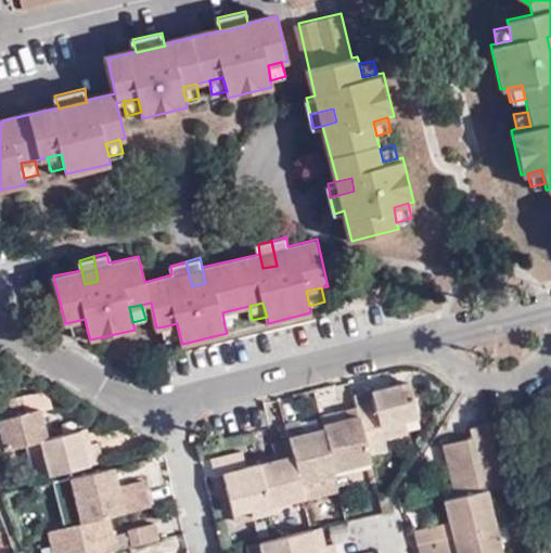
[(240,323),(235,309),(222,312),(225,326),(240,323)]
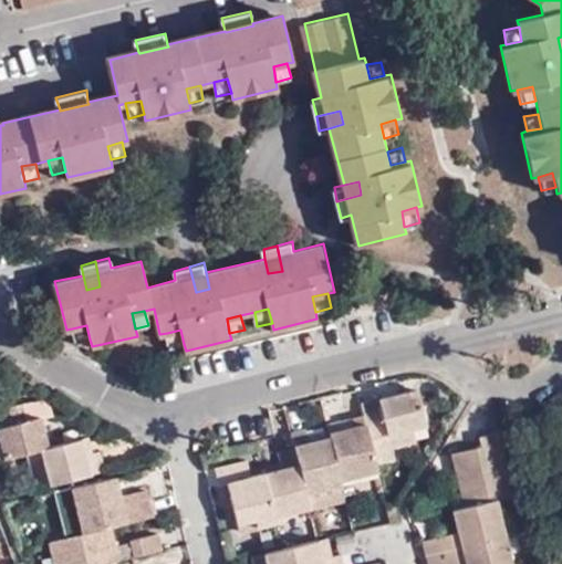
[(75,343),(90,340),(86,325),(72,329),(75,343)]
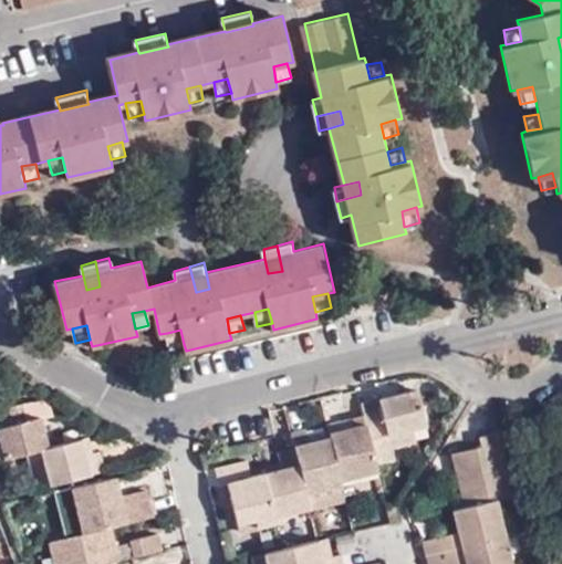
[(169,347),(184,344),(180,330),(167,333),(169,347)]
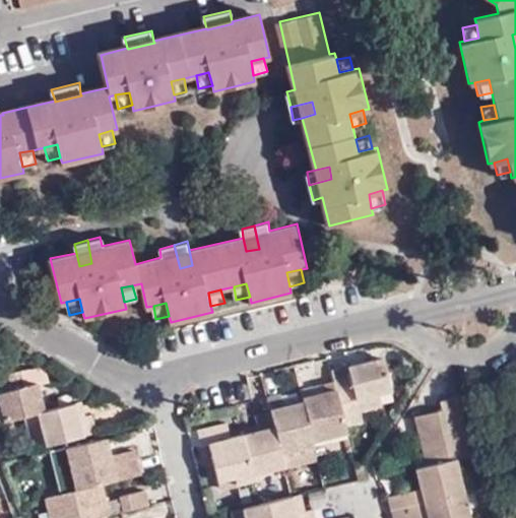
[(336,391),(345,426),(362,421),(360,411),(358,398),(379,393),(391,390),(383,360),(332,371),(335,383),(336,391)]
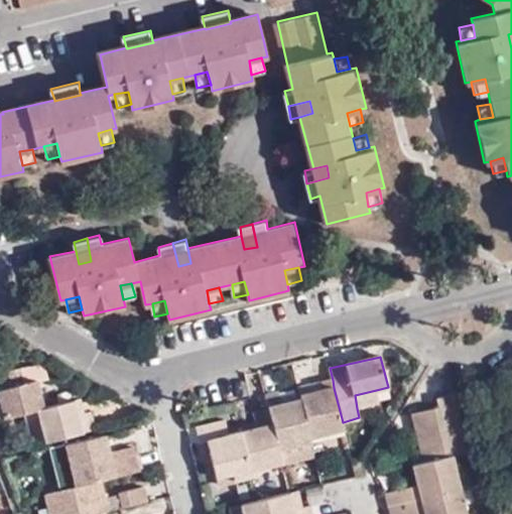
[(46,363),(26,368),(28,382),(38,380),(39,383),(50,380),(46,363)]
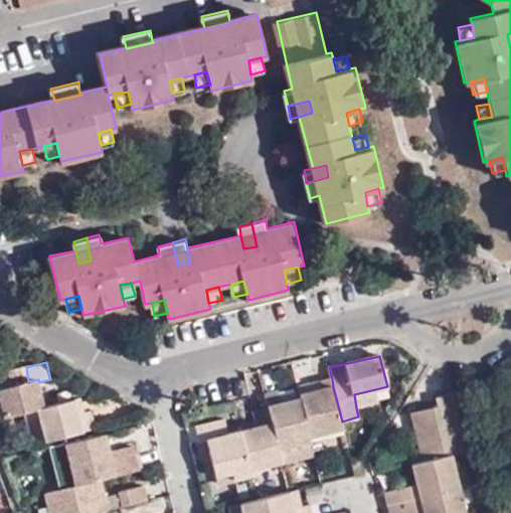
[(0,366),(0,389),(8,418),(28,412),(40,409),(46,408),(39,382),(38,379),(28,381),(26,367),(10,371),(8,364),(0,366)]
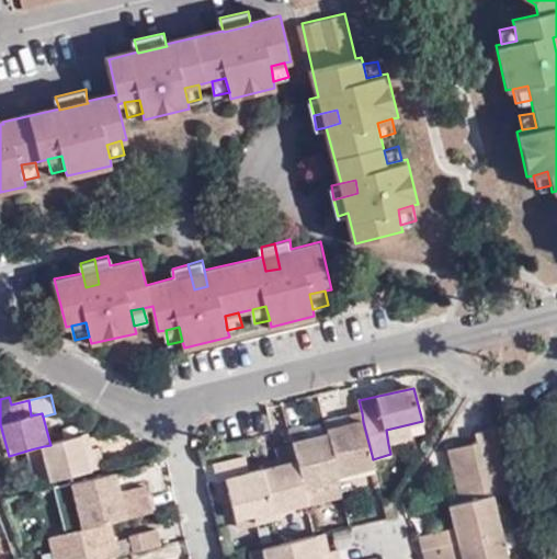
[(326,422),(327,431),(363,422),(362,413),(326,422)]
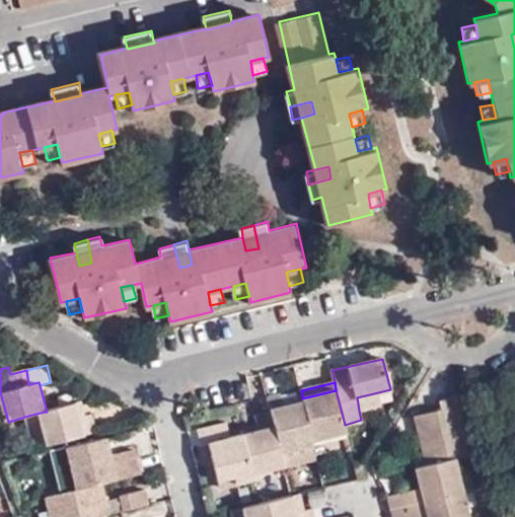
[(303,402),(312,441),(346,433),(345,425),(336,390),(302,398),(303,402)]
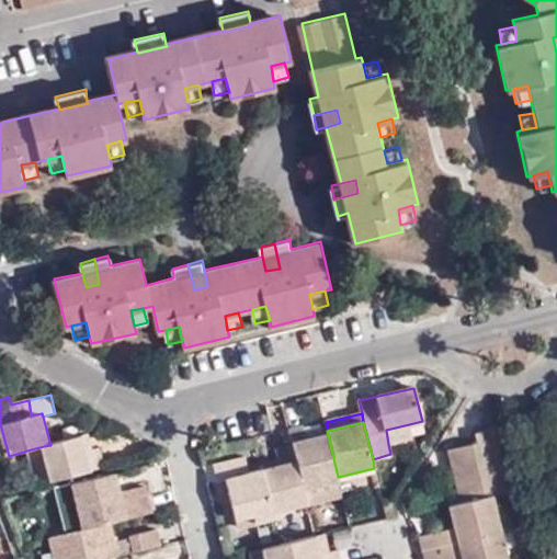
[(386,430),(388,444),(412,438),(409,424),(386,430)]
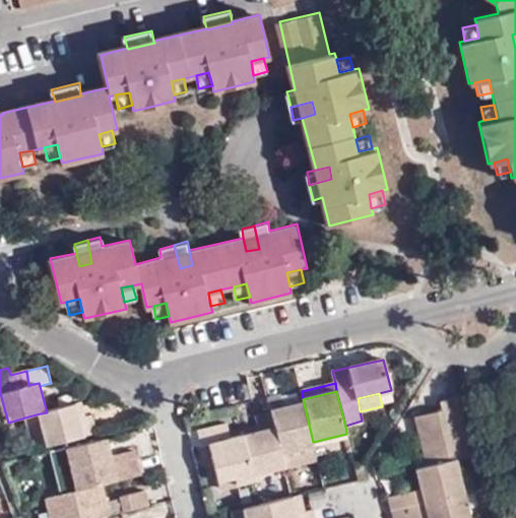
[(283,396),(268,399),(272,412),(281,453),(314,445),(313,442),(304,403),(302,404),(286,407),(284,401),(283,396)]
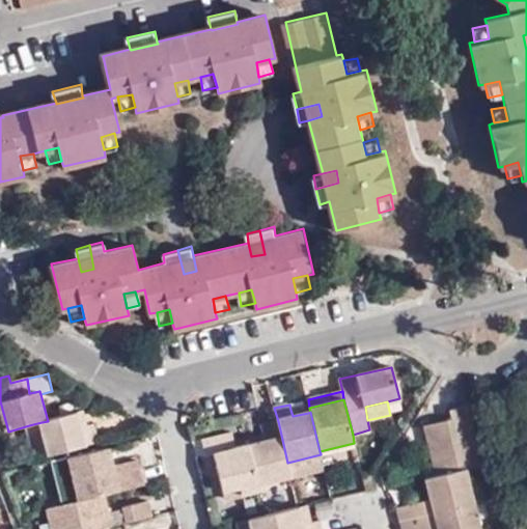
[(293,416),(308,413),(307,406),(290,410),(293,416)]
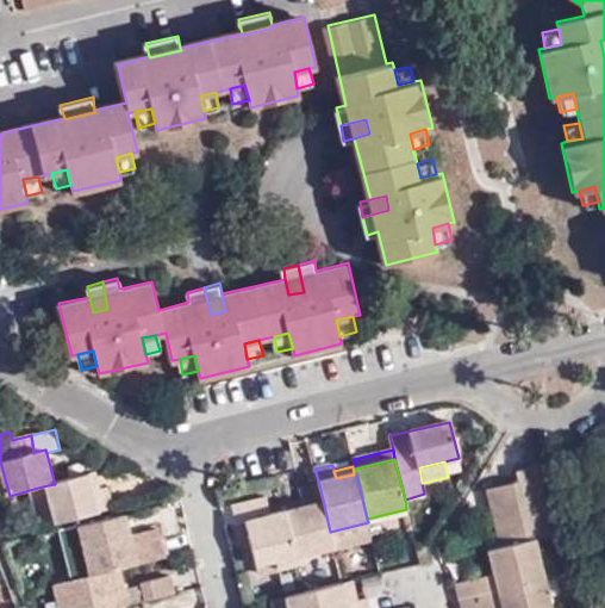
[(487,489),(501,547),(537,538),(554,534),(537,466),(518,471),(521,482),(487,489)]
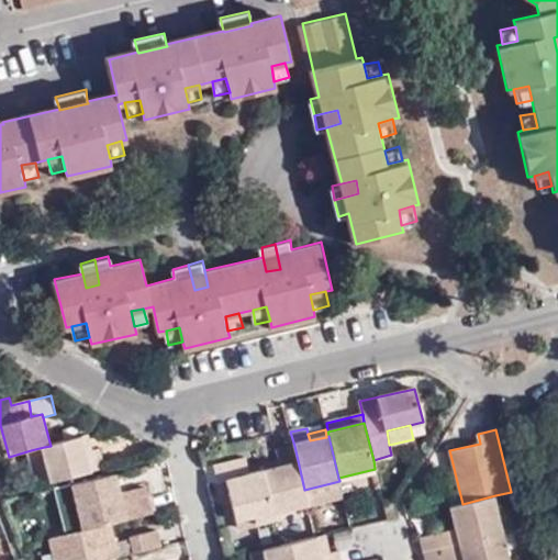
[(96,451),(90,435),(82,437),(87,454),(96,451)]
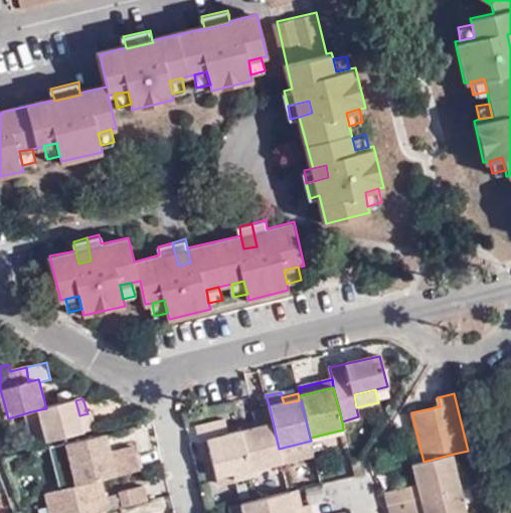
[(40,409),(49,443),(99,430),(93,412),(88,413),(79,415),(75,400),(46,408),(40,409)]
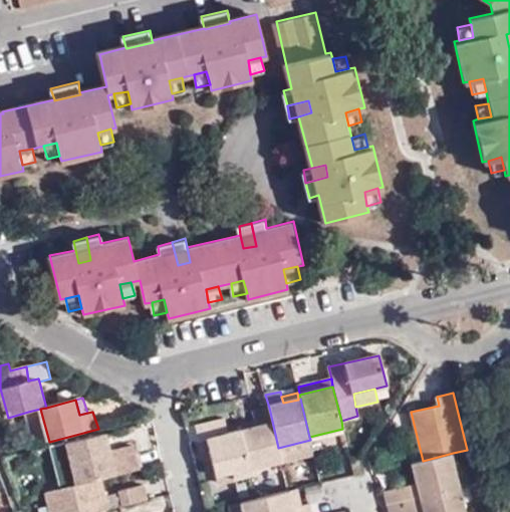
[(256,429),(241,433),(250,470),(282,461),(278,448),(269,408),(253,413),(255,423),(256,429)]
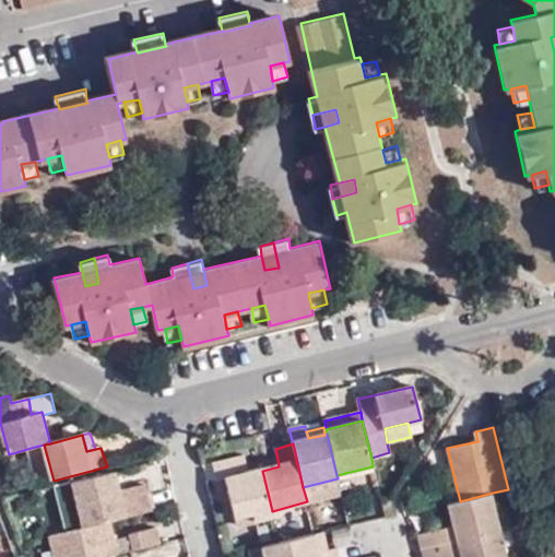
[(31,448),(39,484),(54,481),(44,445),(31,448)]
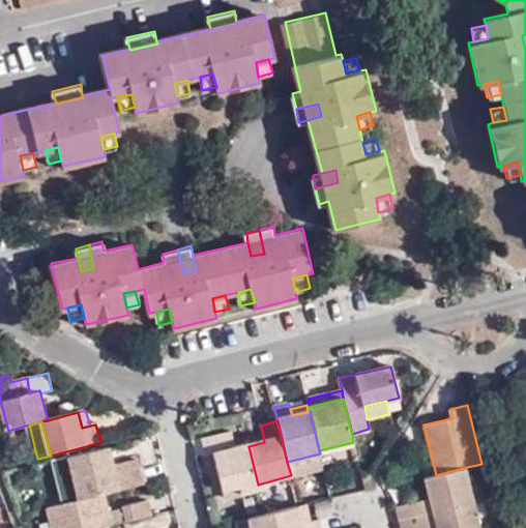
[(258,485),(249,446),(235,449),(231,435),(201,442),(205,458),(211,457),(222,491),(238,487),(240,495),(259,490),(258,485)]
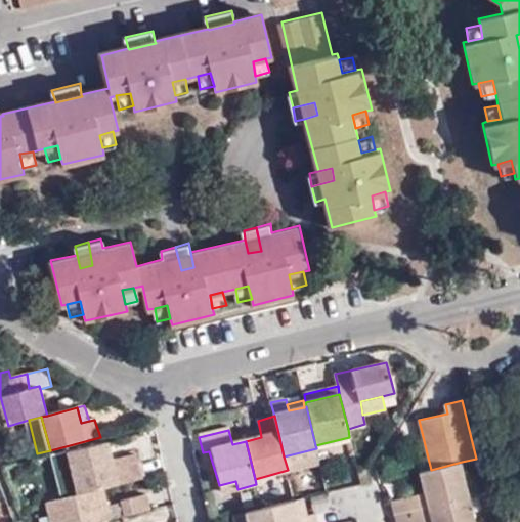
[(260,431),(244,436),(246,441),(261,437),(260,431)]
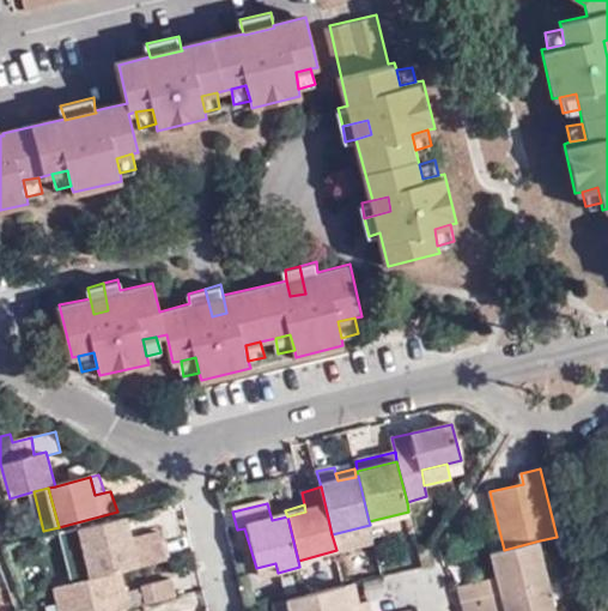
[(127,519),(80,531),(92,580),(122,573),(168,561),(162,533),(132,540),(127,519)]
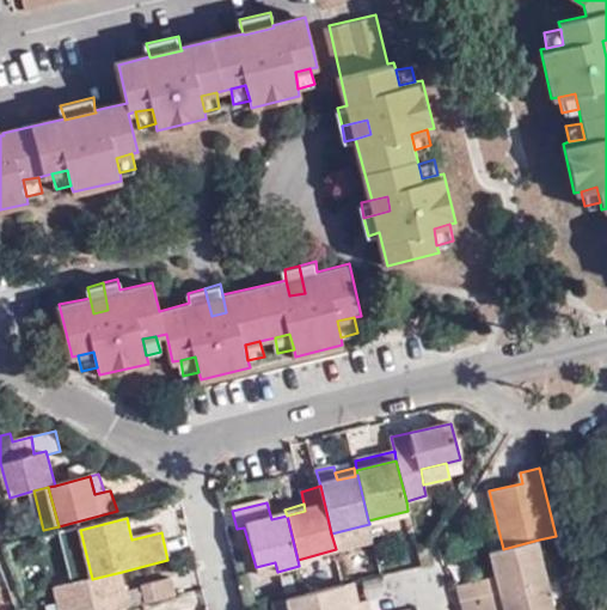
[(331,534),(336,549),(373,540),(369,524),(331,534)]
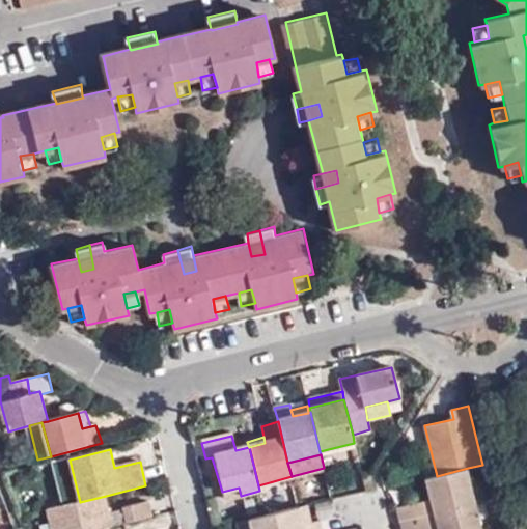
[(70,460),(48,466),(54,484),(68,480),(74,503),(80,502),(70,460)]
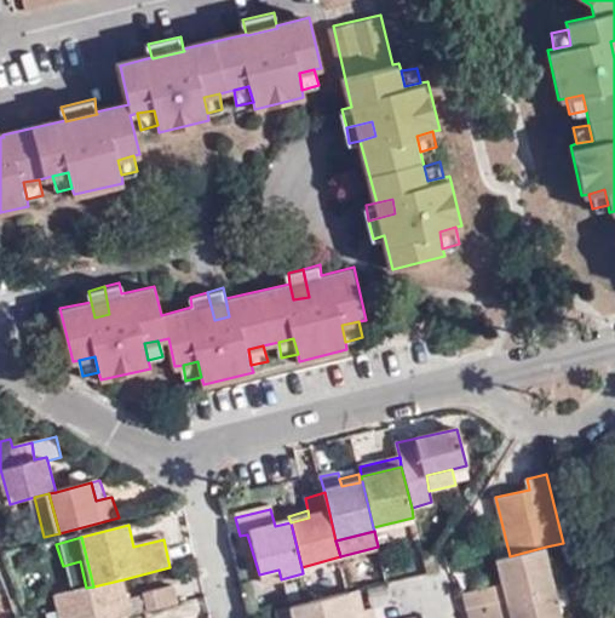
[(510,556),(498,560),(503,584),(504,591),(498,594),(495,585),(464,594),(467,612),(556,587),(546,547),(510,556)]
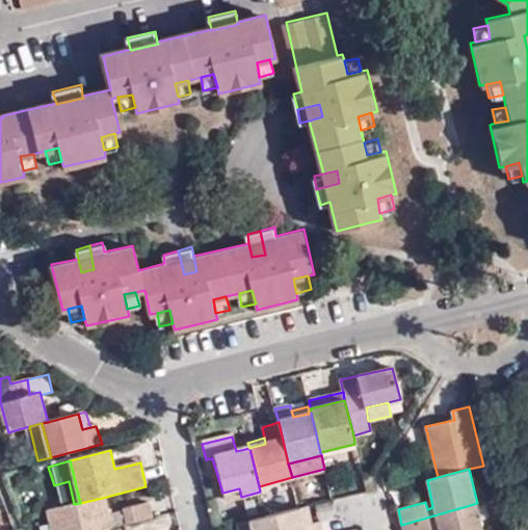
[(378,488),(375,475),(363,478),(367,491),(378,488)]
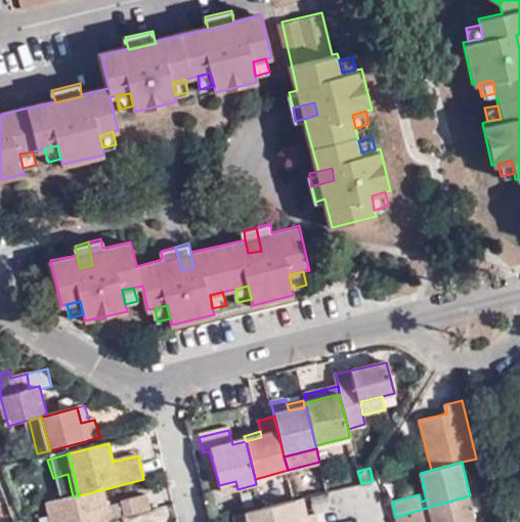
[(237,492),(237,489),(235,481),(219,485),(221,496),(237,492)]
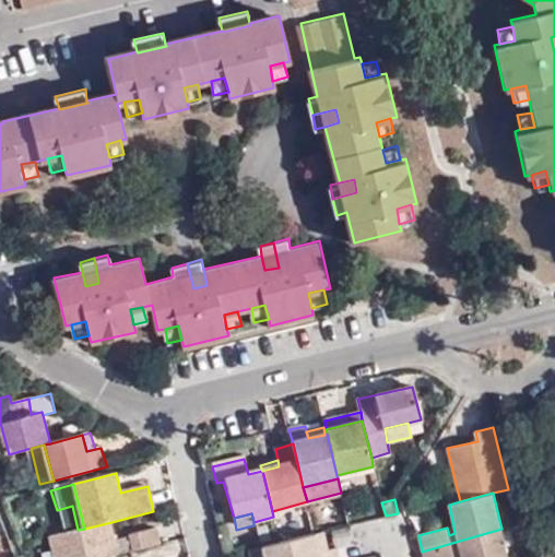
[(78,530),(51,536),(56,556),(114,556),(117,556),(120,555),(111,522),(84,529),(78,530)]
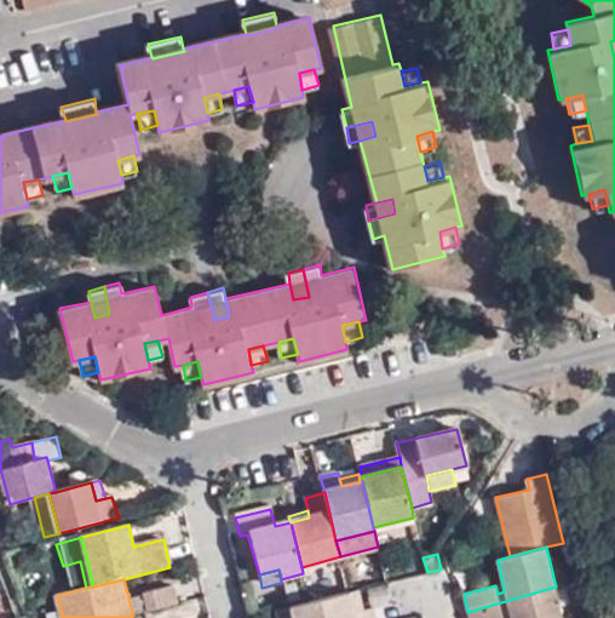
[(150,612),(178,605),(176,587),(145,594),(150,612)]
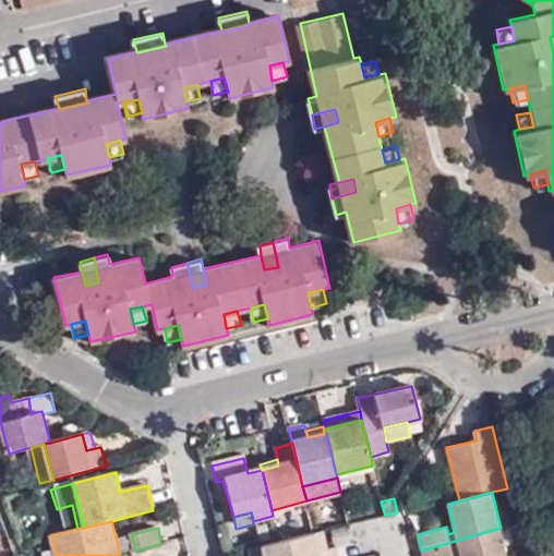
[(507,555),(501,528),(421,551),(422,555),(452,555),(450,551),(457,550),(458,555),(507,555)]
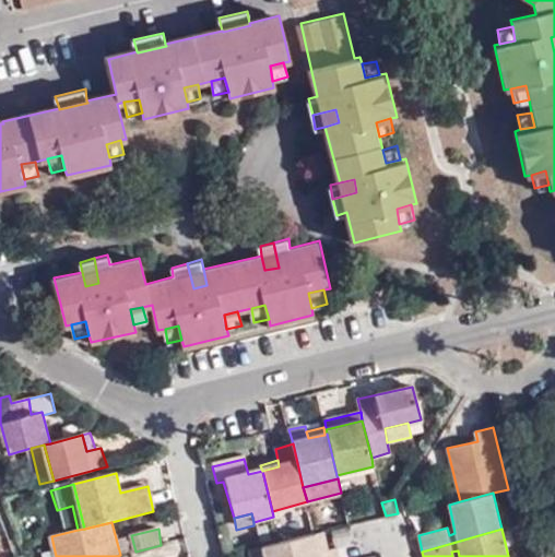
[(319,552),(325,550),(320,532),(315,534),(319,552)]
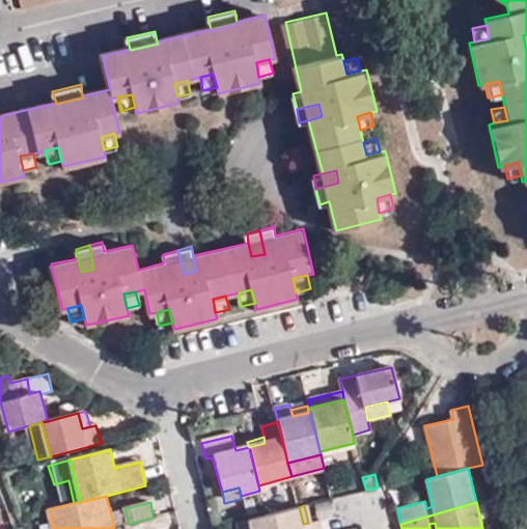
[(299,507),(247,520),(249,528),(322,528),(320,520),(308,523),(303,524),(299,507)]
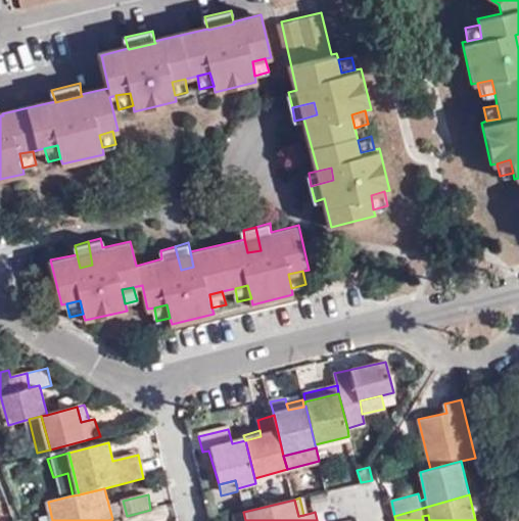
[(245,520),(243,512),(230,516),(231,520),(245,520)]
